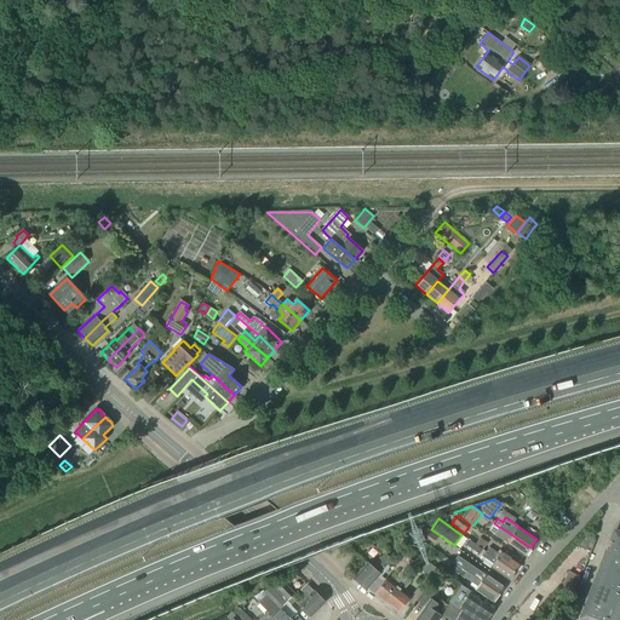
[(423,526),(418,532),(432,543),(437,535),(423,526)]
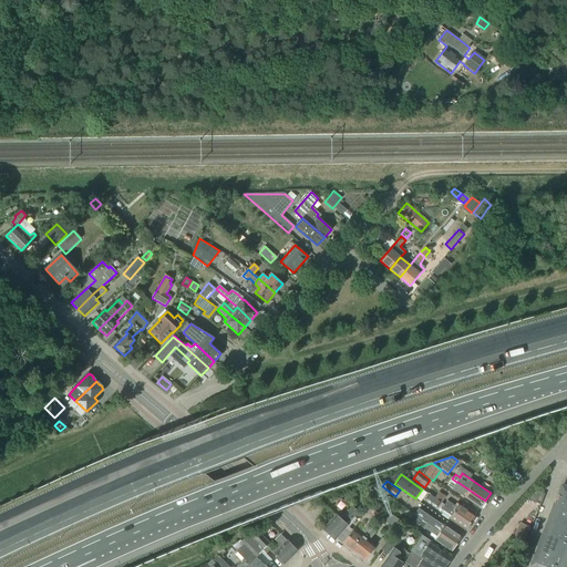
[(480,508),(485,501),(457,482),(456,482),(452,488),(464,496),(463,497),(480,508)]
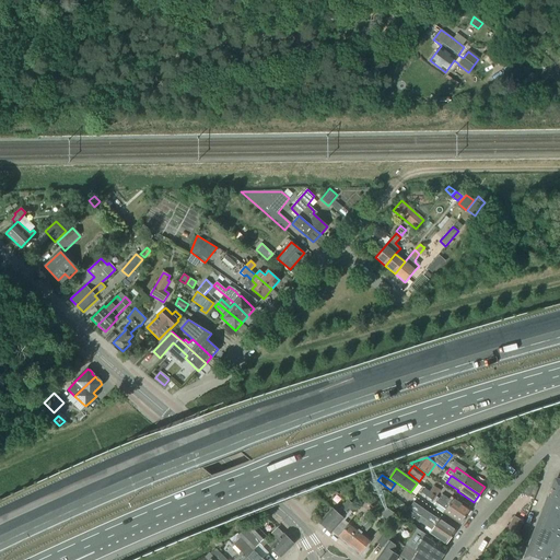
[(559,500),(559,481),(556,480),(549,497),(559,500)]
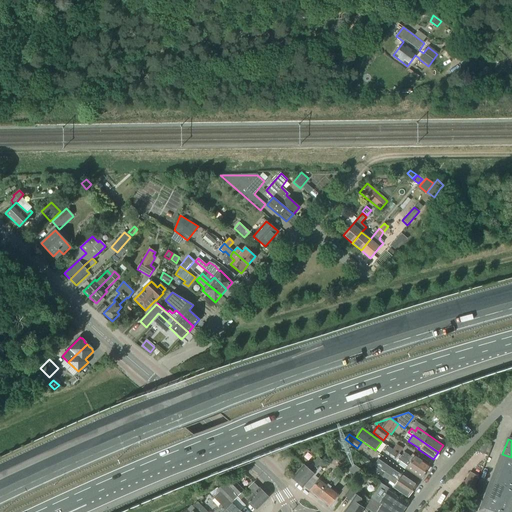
[(314,458),(323,448),(319,444),(310,454),(314,458)]
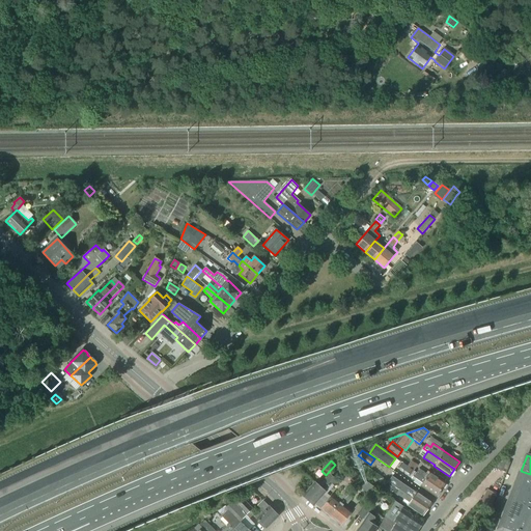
[(358,470),(362,466),(357,460),(353,465),(358,470)]
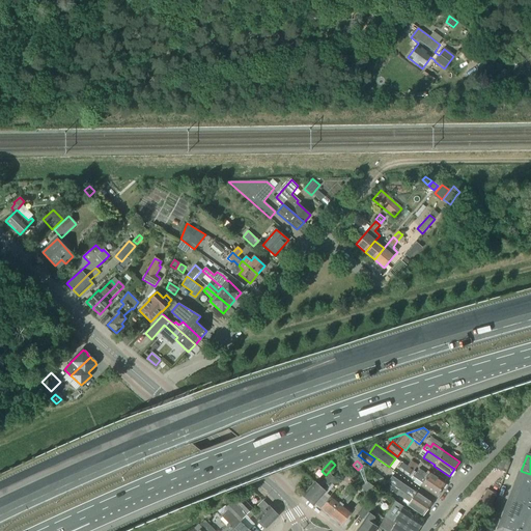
[(509,463),(504,462),(500,472),(505,474),(509,463)]
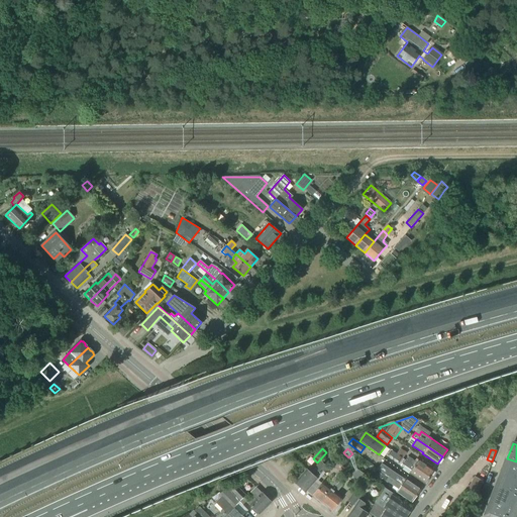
[(344,475),(350,464),(337,455),(330,464),(344,475)]
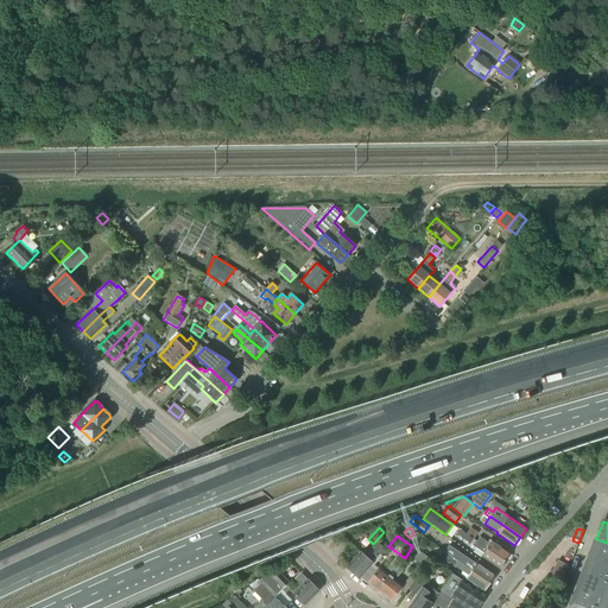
[(489,544),(479,537),(476,542),(486,549),(504,561),(510,552),(492,540),(489,544)]
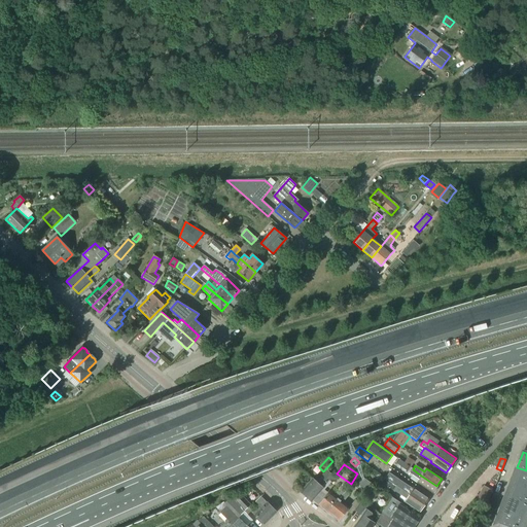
[(525,487),(526,480),(526,470),(517,467),(512,482),(525,487)]
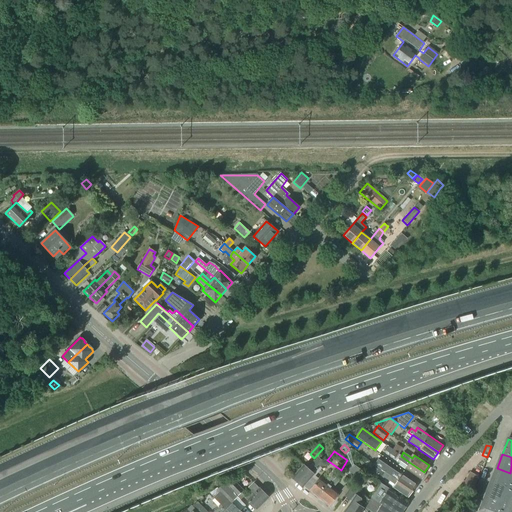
[(420,479),(424,472),(409,462),(401,456),(398,460),(407,466),(405,469),(420,479)]
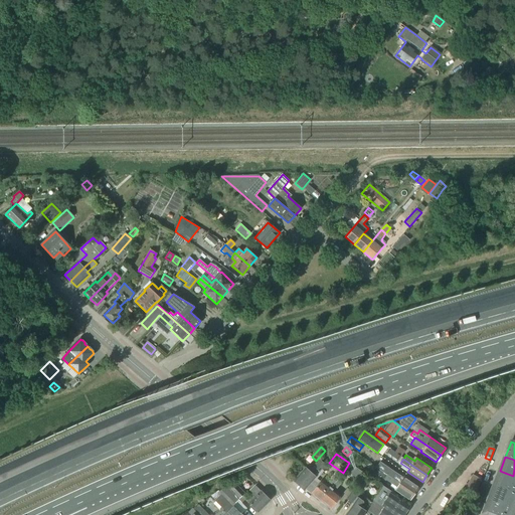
[(315,477),(325,465),(320,461),(310,472),(305,468),(294,482),(304,490),(315,477)]
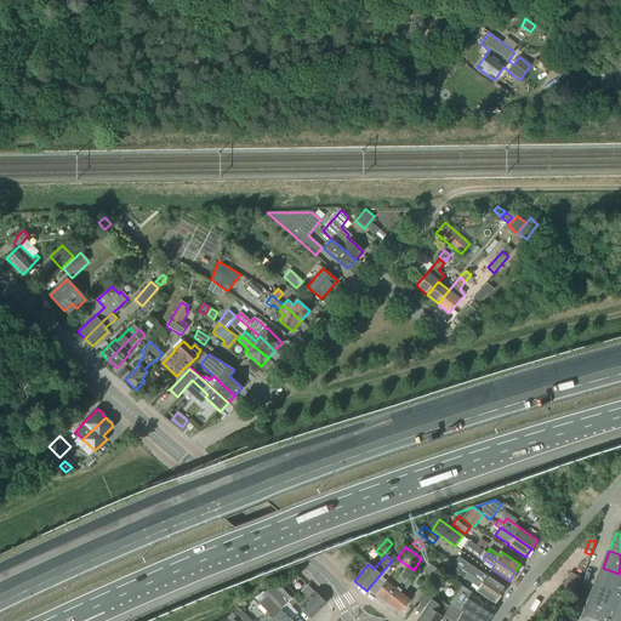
[(457,559),(454,564),(469,575),(500,596),(505,587),(486,575),(484,579),(466,565),(466,564),(457,559)]
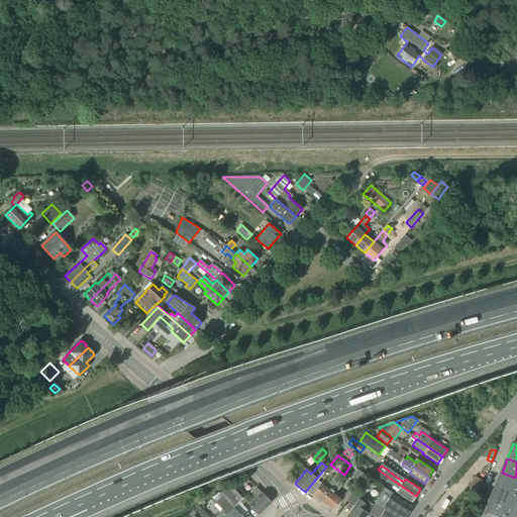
[(362,483),(367,477),(352,467),(347,473),(362,483)]
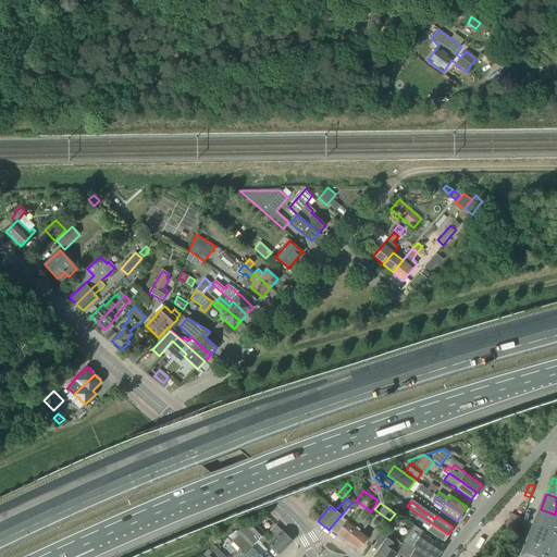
[(407,506),(403,503),(399,507),(404,509),(403,510),(410,516),(429,528),(426,531),(443,542),(448,534),(421,516),(407,506)]
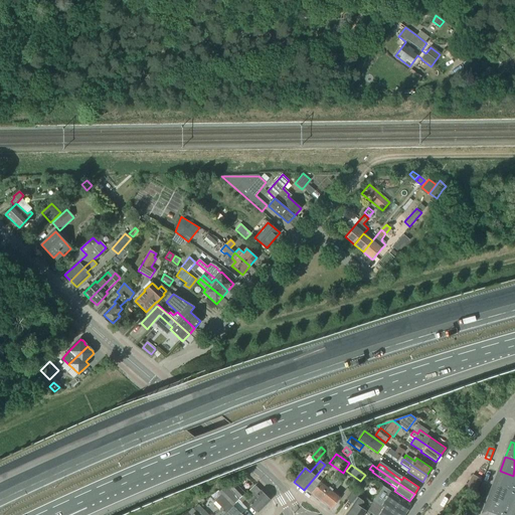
[(507,490),(513,476),(500,471),(494,485),(507,490)]
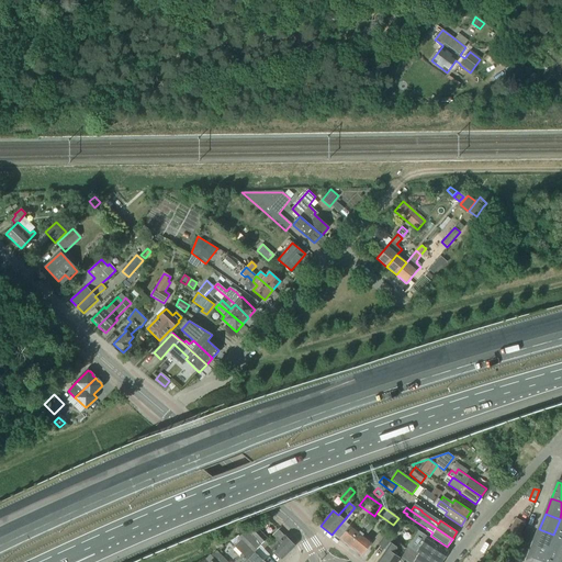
[(507,532),(517,538),(525,524),(516,518),(507,532)]
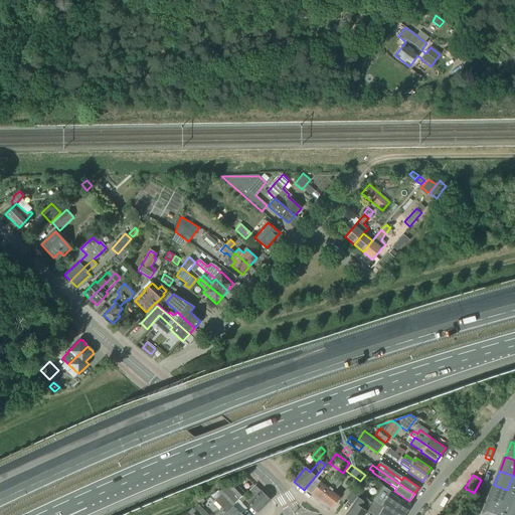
[(320,501),(336,481),(333,478),(327,485),(321,481),(311,494),(320,501)]
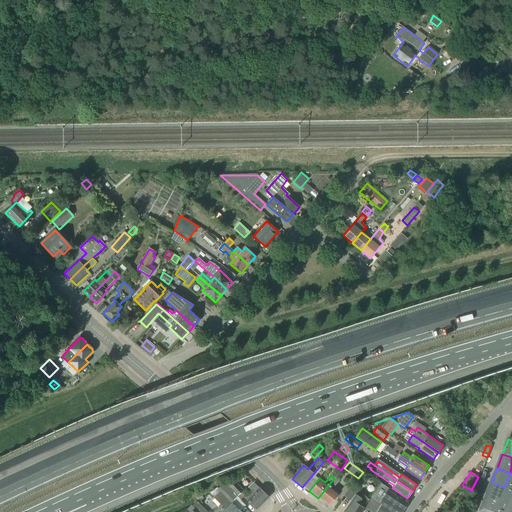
[(328,506),(339,493),(332,488),(338,480),(334,478),(318,498),(328,506)]
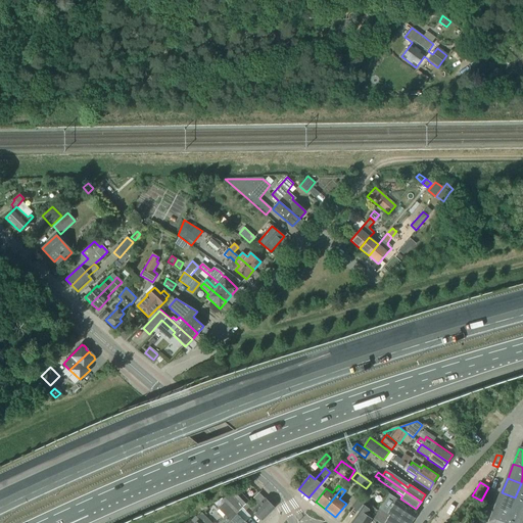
[(246,511),(250,507),(247,504),(248,502),(237,489),(232,495),(246,511)]
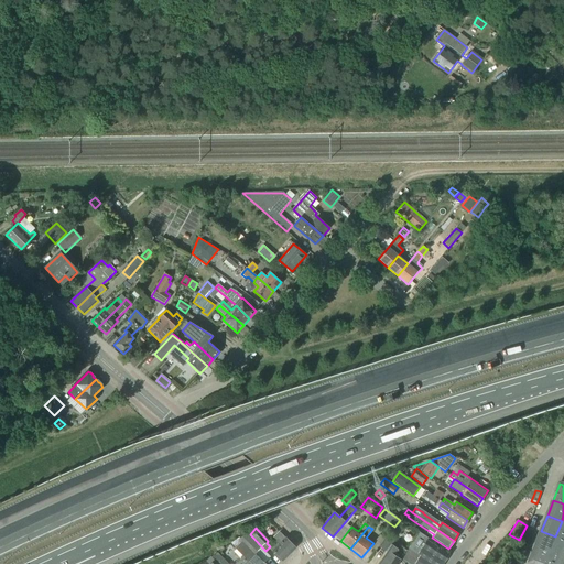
[(550,552),(555,537),(541,531),(535,546),(550,552)]
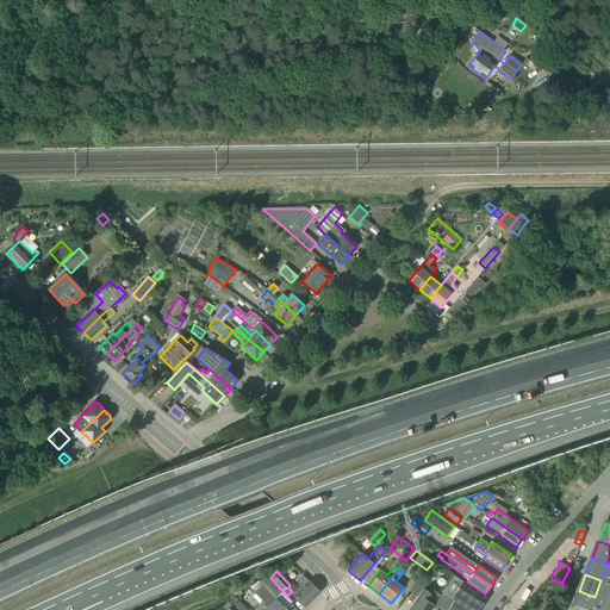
[(309,582),(302,576),(296,582),(299,585),(298,586),(300,587),(294,593),(296,595),(294,596),(305,608),(319,593),(309,582)]
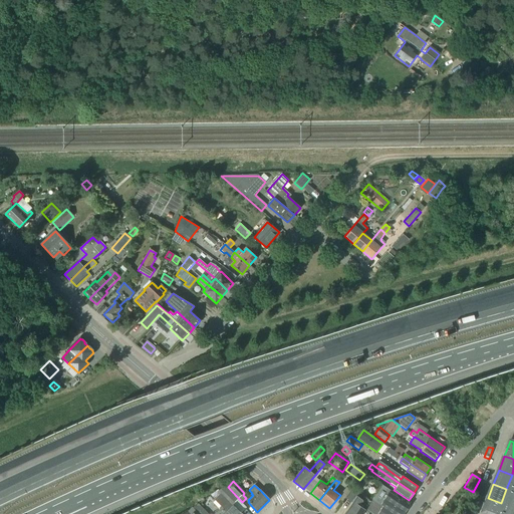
[(403,513),(409,505),(391,493),(392,491),(382,485),(372,500),(379,505),(380,503),(382,505),(377,513),(403,513)]
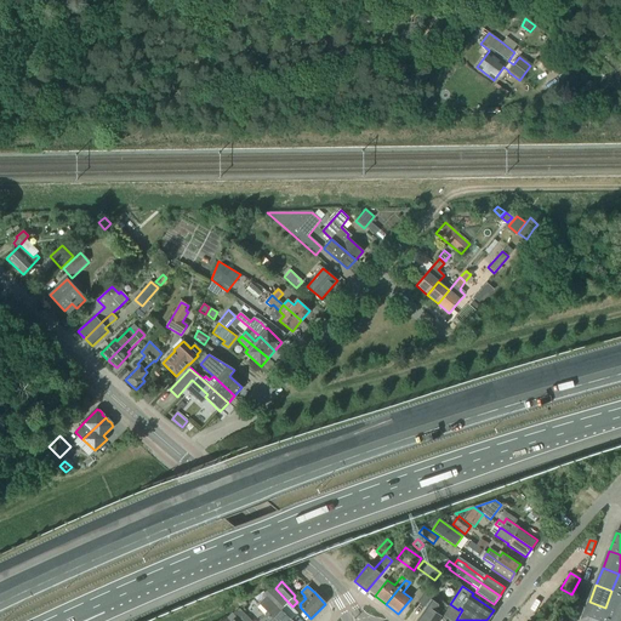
[(275,588),(273,587),(266,592),(281,608),(283,608),(286,611),(292,607),(275,588)]
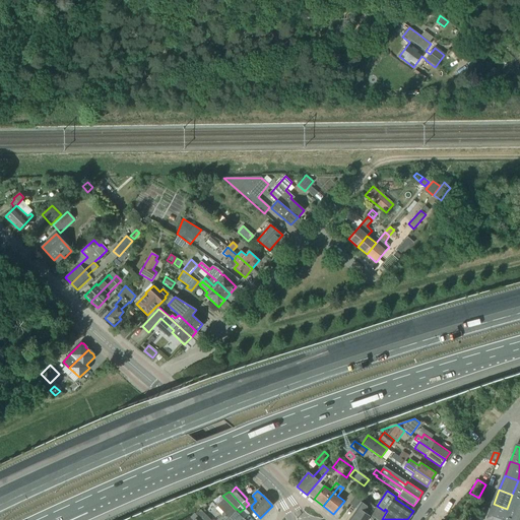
[(366,507),(362,504),(360,502),(363,497),(358,493),(349,505),(355,508),(358,509),(349,519),(367,519),(370,515),(375,509),(368,504),(366,507)]
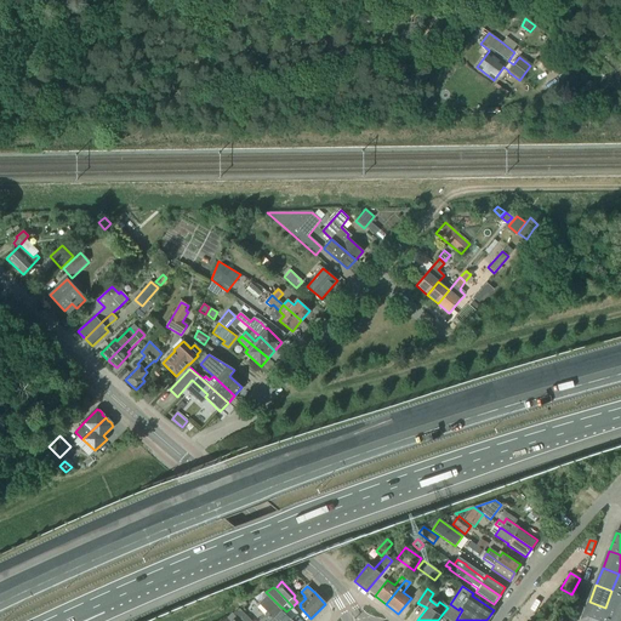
[(620,614),(620,611),(620,593),(611,591),(605,608),(620,614)]
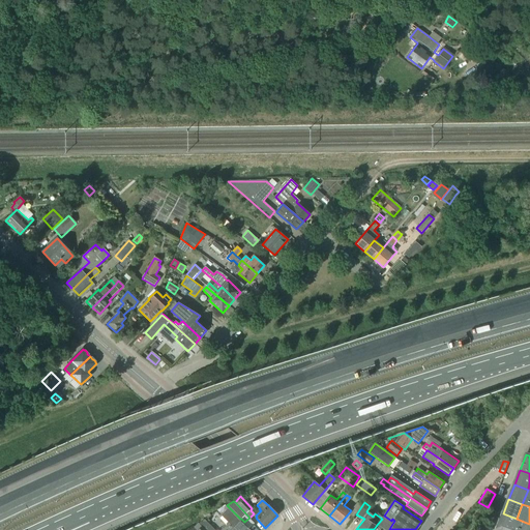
[(235,529),(248,529),(228,508),(221,516),(229,524),(235,529)]
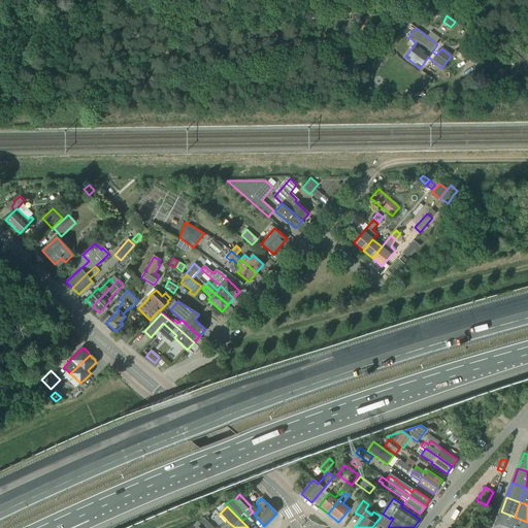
[(499,527),(509,527),(515,517),(501,512),(495,526),(499,527)]
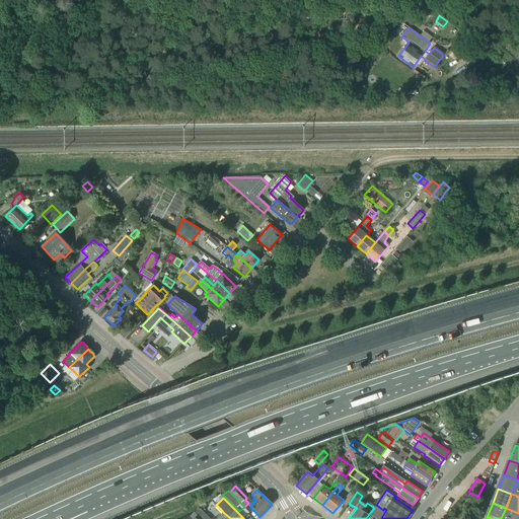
[(383,510),(376,505),(374,508),(369,514),(376,518),(381,518),(386,510),(384,508),(383,510)]
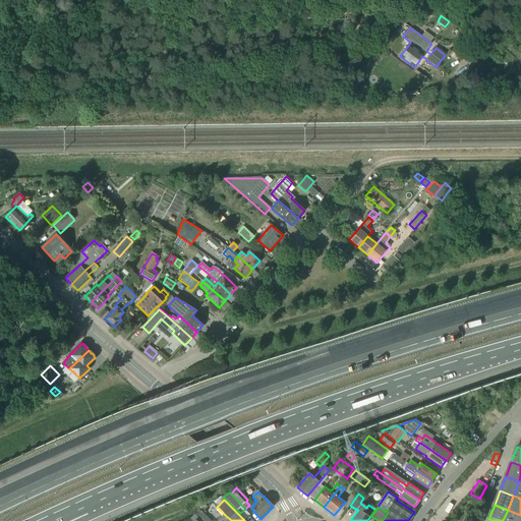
[(518,520),(520,515),(508,510),(503,520),(518,520)]
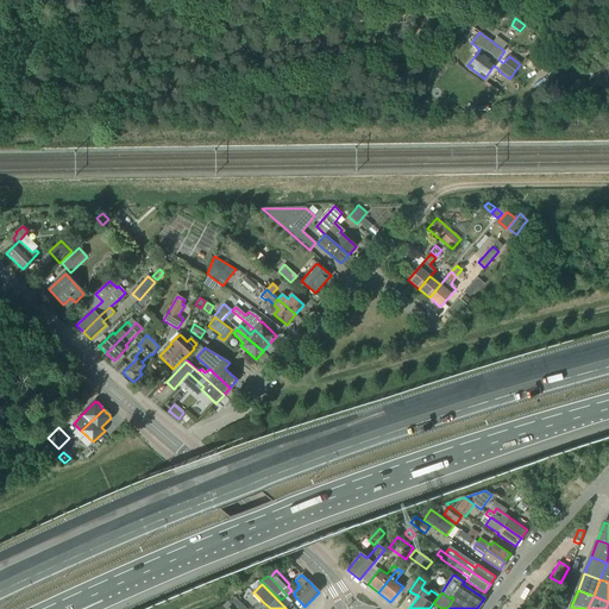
[(238,608),(246,608),(234,597),(230,601),(238,608)]
